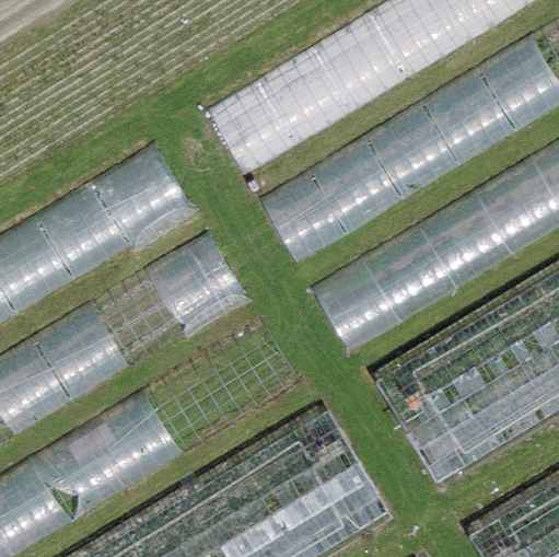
[(400,0),(209,117),(247,181),(545,0),(400,0)]
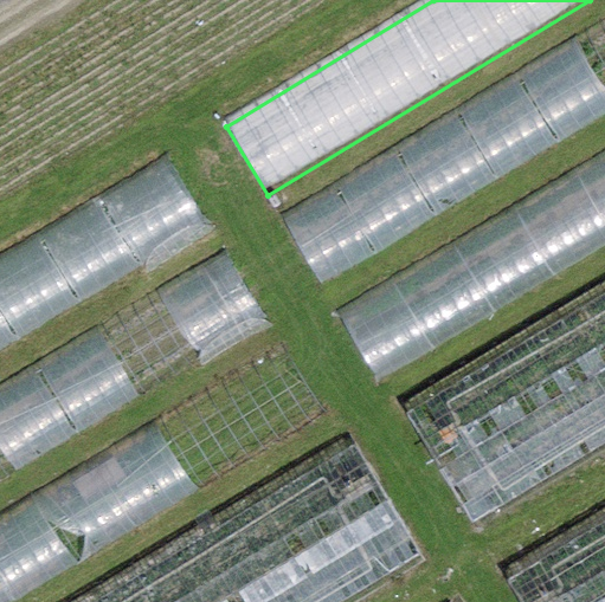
[(604,19),(277,211),(320,282),(604,115),(604,19)]
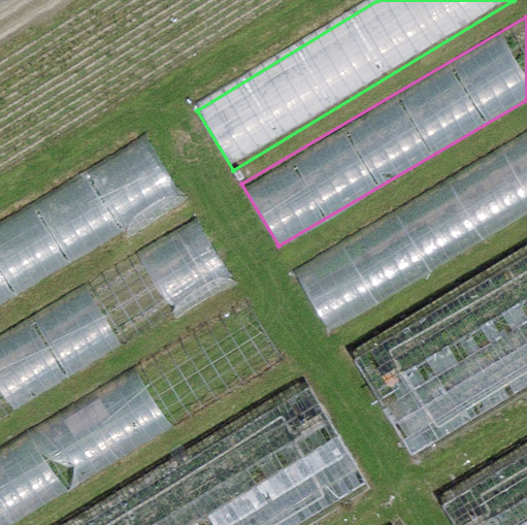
[(526,126),(291,269),(329,331),(526,211),(526,126)]
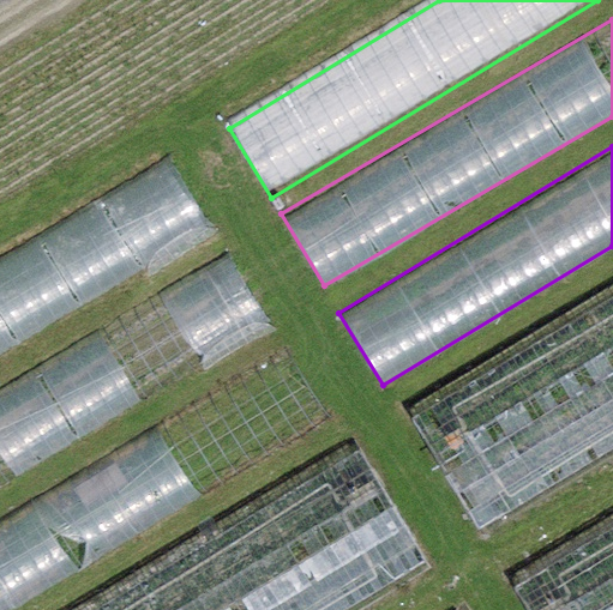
[(0,357),(210,231),(164,156),(0,254),(0,357)]
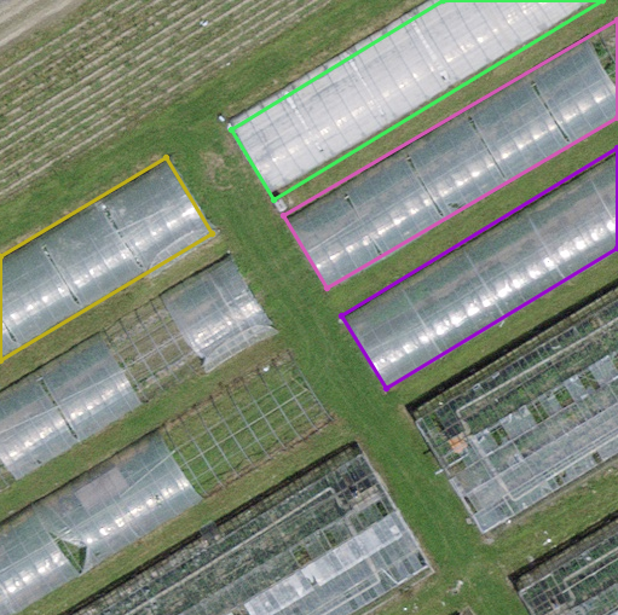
[(0,493),(270,335),(225,260),(0,392),(0,493)]
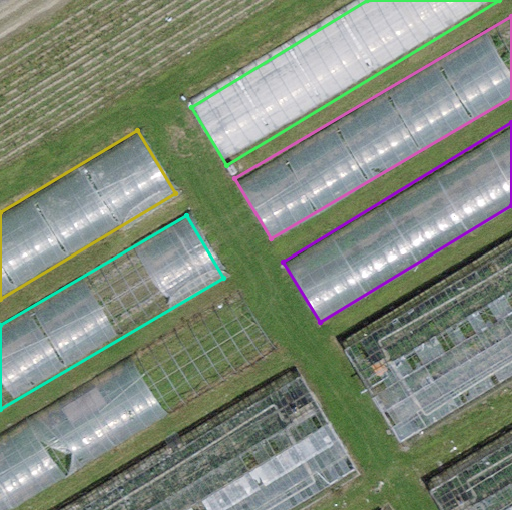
[(511,237),(339,342),(401,445),(511,377),(511,237)]
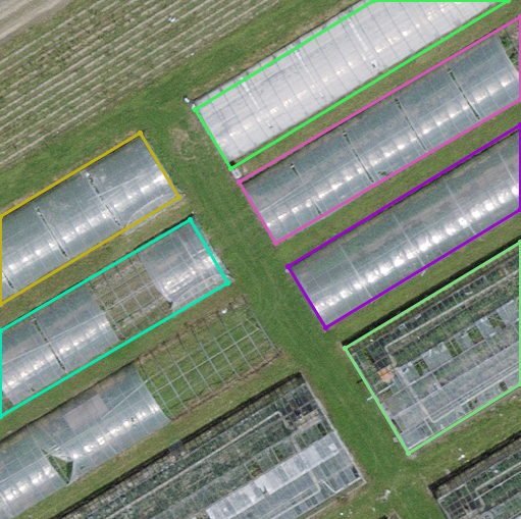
[(0,518),(6,518),(277,356),(241,296),(0,440),(0,518)]
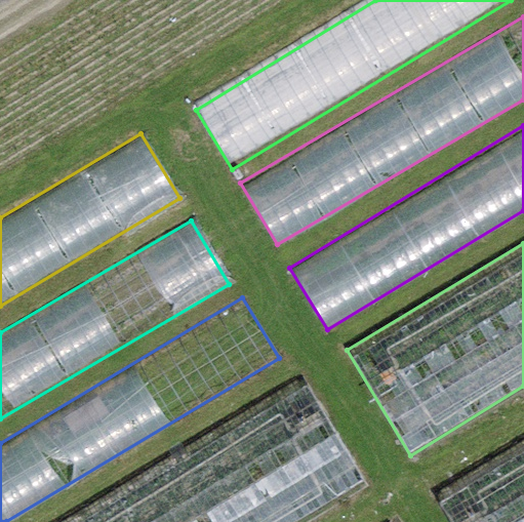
[(303,372),(55,521),(296,521),(367,479),(303,372)]
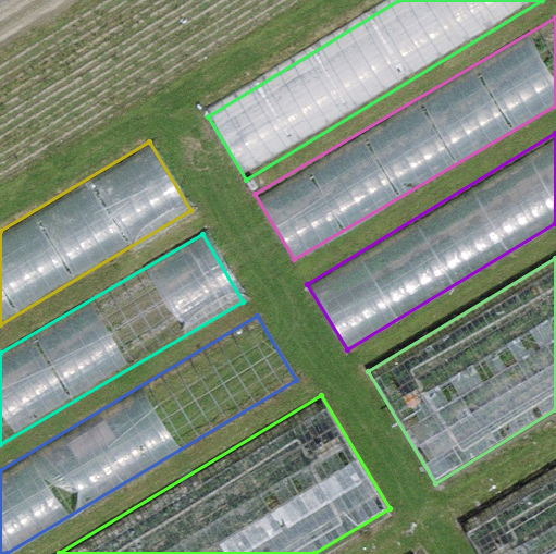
[(555,468),(462,526),(480,553),(555,553),(555,468)]
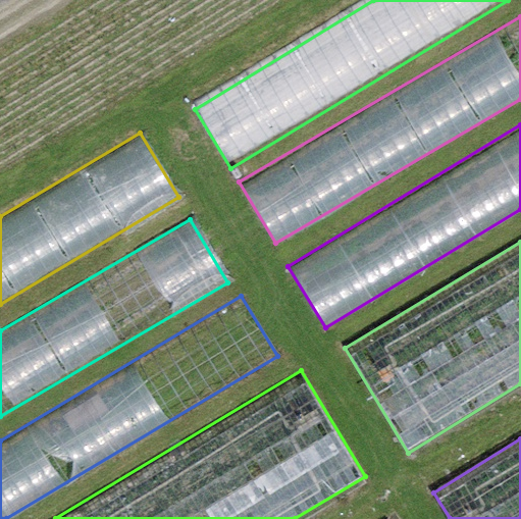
All buildings are outlined.
